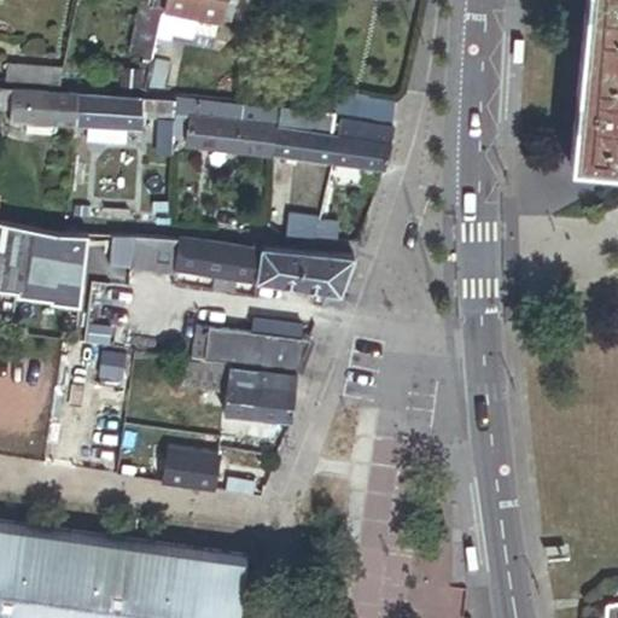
[(164,0),(149,0),(144,25),(158,28),(163,11),(164,0)]
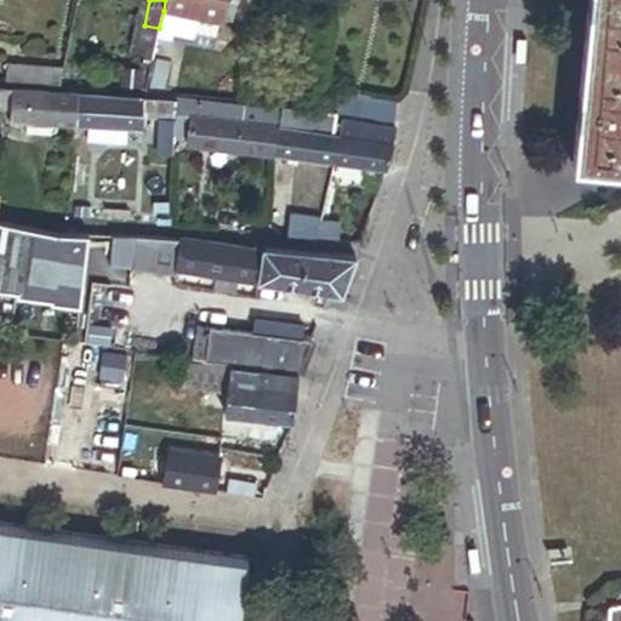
[(165,0),(164,11),(198,18),(220,23),(221,20),(224,0),(165,0)]
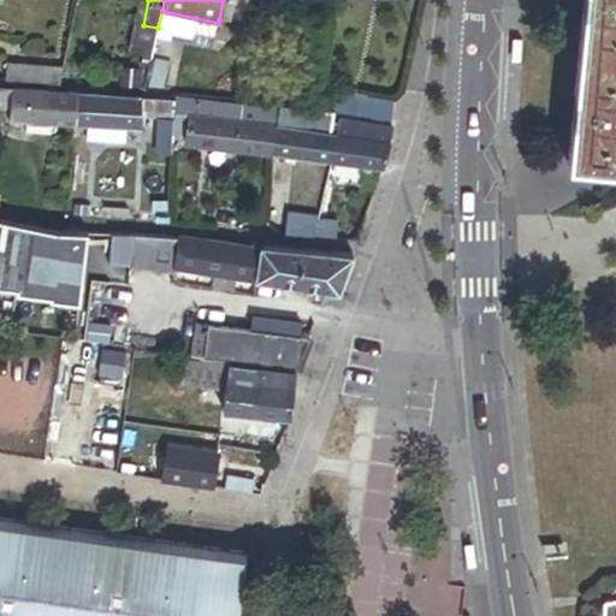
[(234,0),(223,0),(219,19),(230,22),(234,0)]
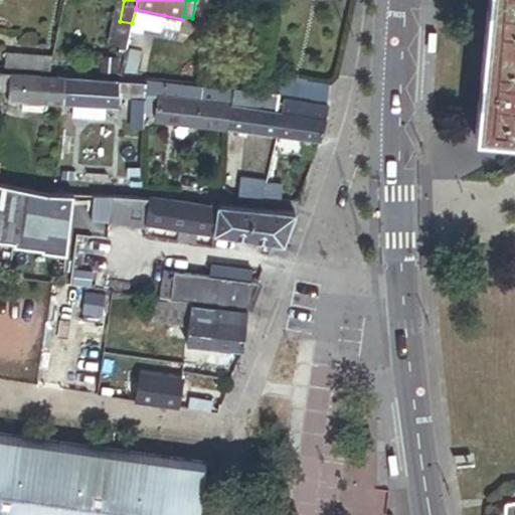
[(278,13),(279,0),(245,0),(255,15),(261,11),(278,13)]
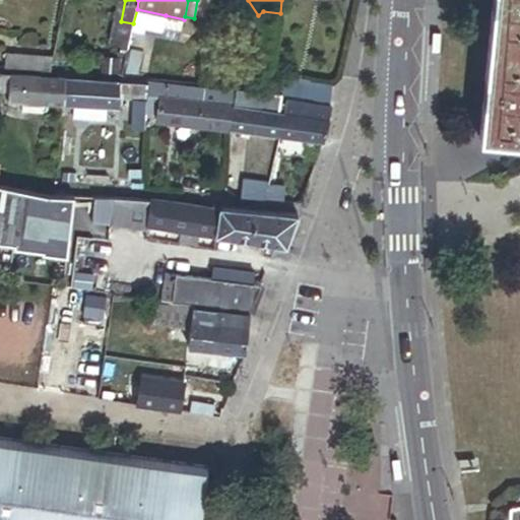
[(493,0),(480,0),(468,138),(480,139),(493,0)]
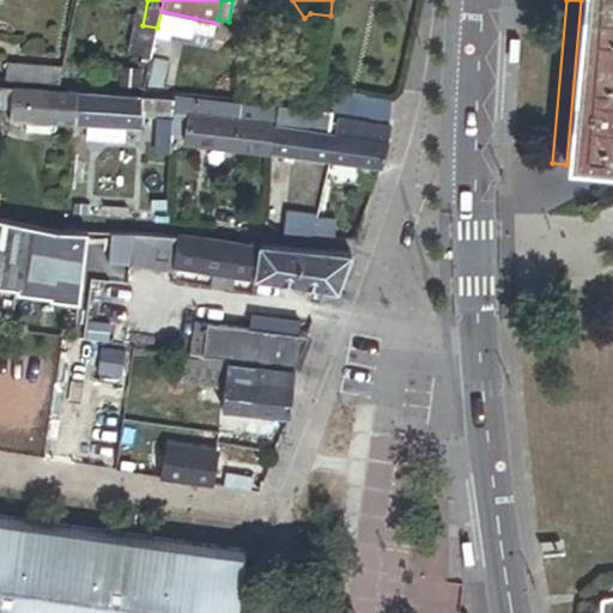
[(612,168),(612,0),(581,0),(566,164),(612,168)]
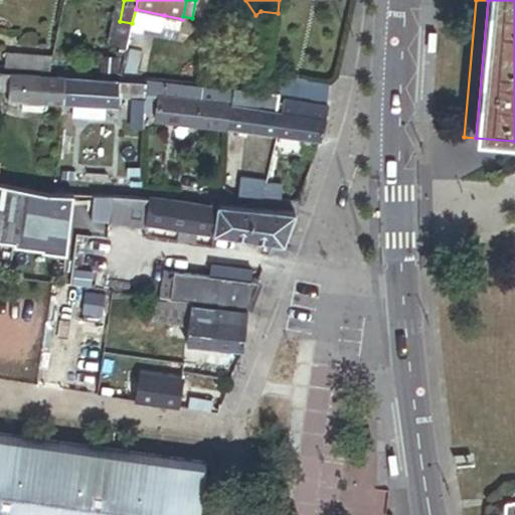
[(161,27),(164,15),(136,9),(132,23),(130,32),(142,34),(143,29),(160,33),(161,27)]
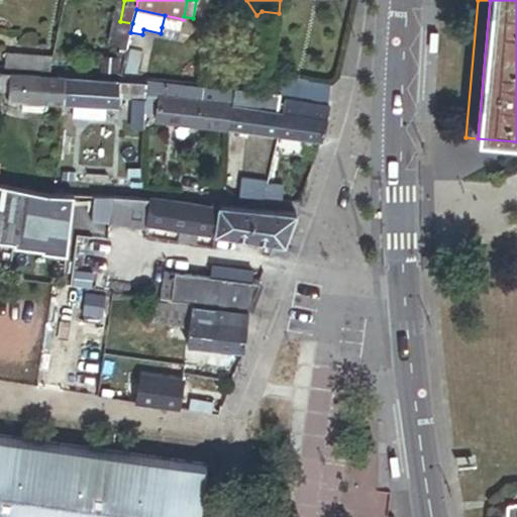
[(162,27),(180,32),(183,19),(165,15),(162,27)]
